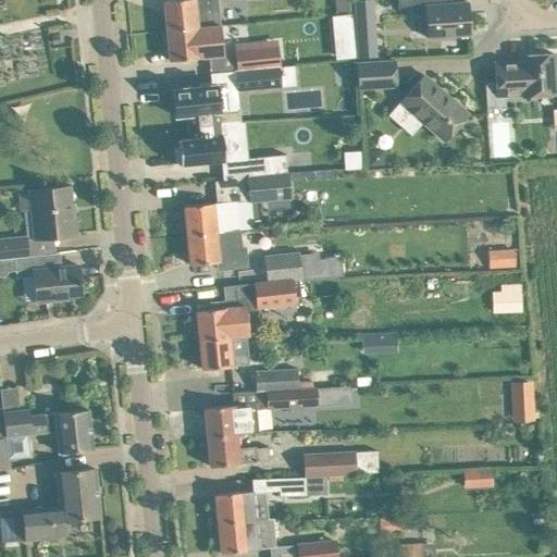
[(168,0),(163,1),(166,31),(197,27),(197,29),(221,26),(218,0),(168,0)]
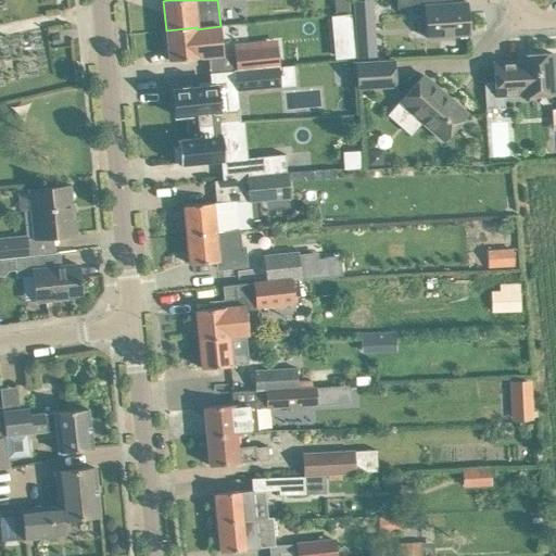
[(346,0),(336,0),(338,11),(349,10),(346,0)]
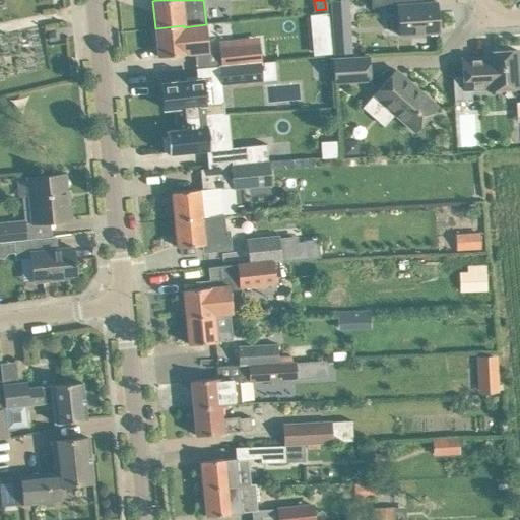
[(348,0),(337,0),(329,1),(333,55),(352,53),(348,0)]
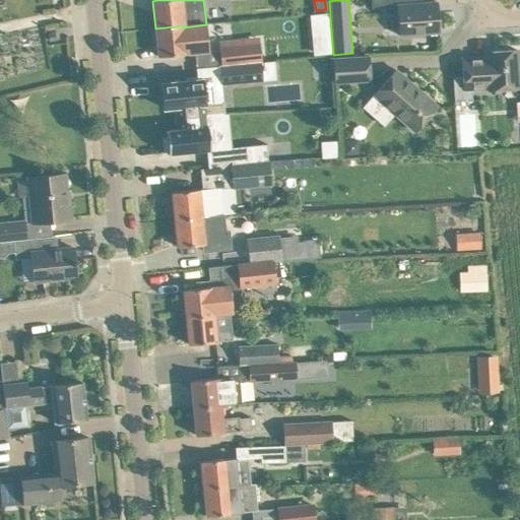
[(370,0),(371,8),(396,7),(398,36),(419,34),(439,33),(437,2),(416,3),(391,5),(390,0),(370,0)]
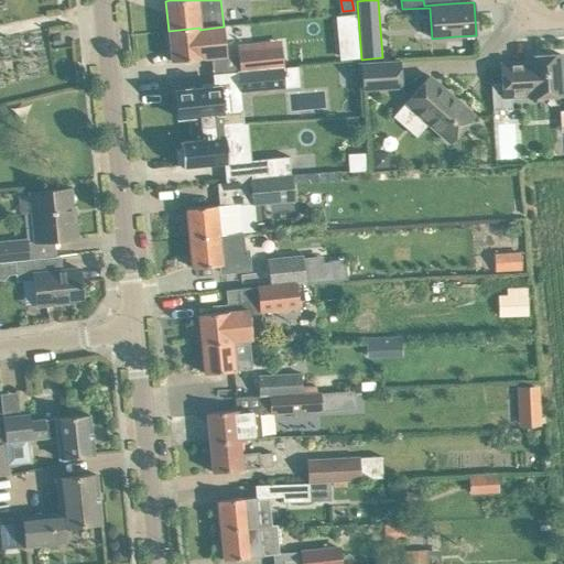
[(199,30),(199,28),(169,31),(171,62),(203,58),(203,57),(227,55),(226,51),(224,26),(199,30)]
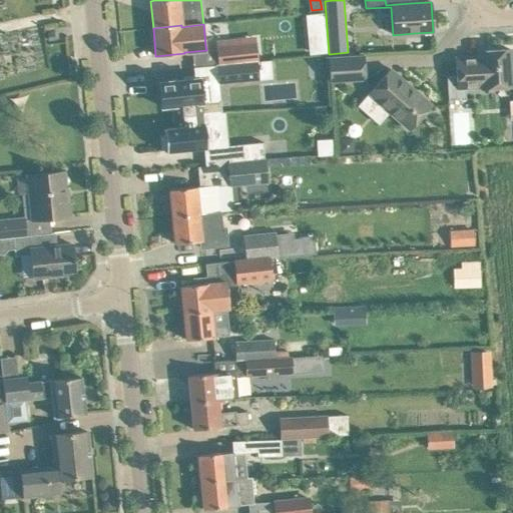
[(214,40),(217,65),(257,61),(258,61),(254,36),(214,40)]
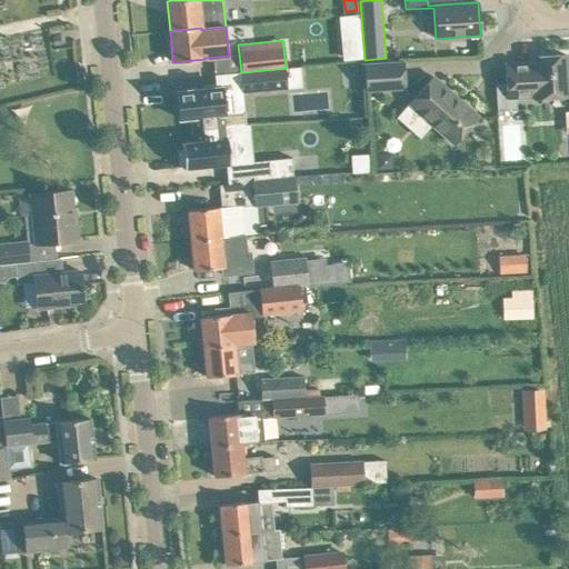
[(495,85),(497,111),(516,110),(516,97),(533,96),(533,98),(568,96),(565,55),(531,57),(531,62),(505,65),(506,83),(495,85)]
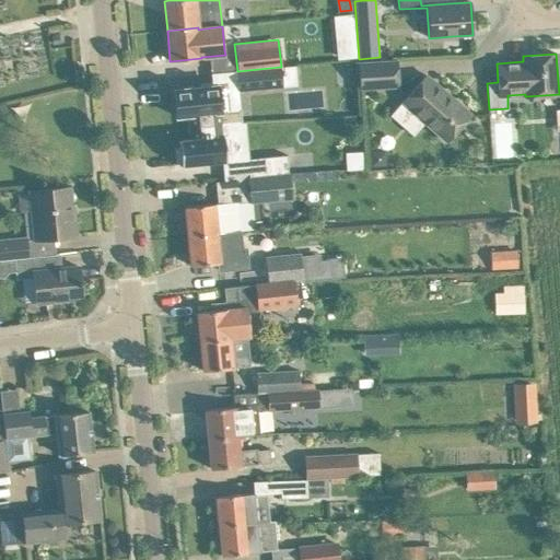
[(358,62),(360,90),(398,88),(396,60),(358,62)]
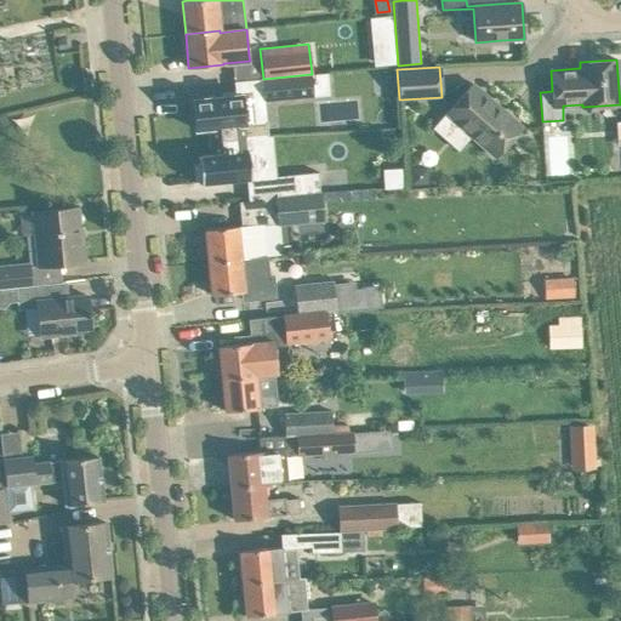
[(263,79),(262,79),(265,100),(312,95),(311,74),(263,79)]
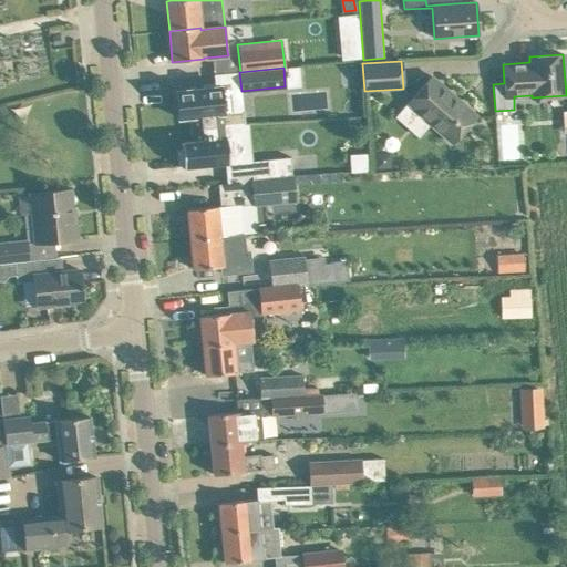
[(406,104),(452,143),(476,115),(431,76),(406,104)]
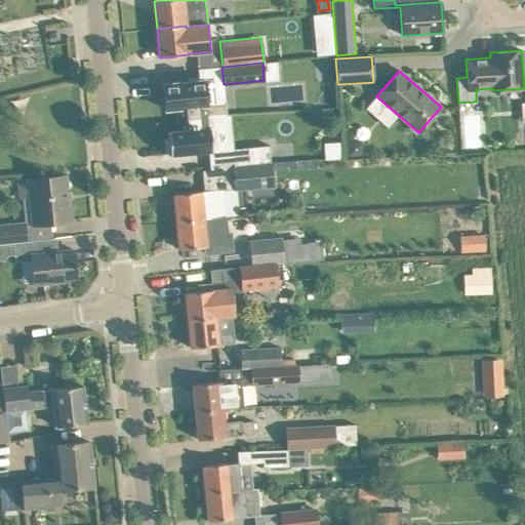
[(226,114),(225,103),(212,104),(210,80),(188,82),(168,84),(162,85),(163,91),(164,109),(174,108),(176,108),(177,118),(177,119),(213,115),(226,114)]
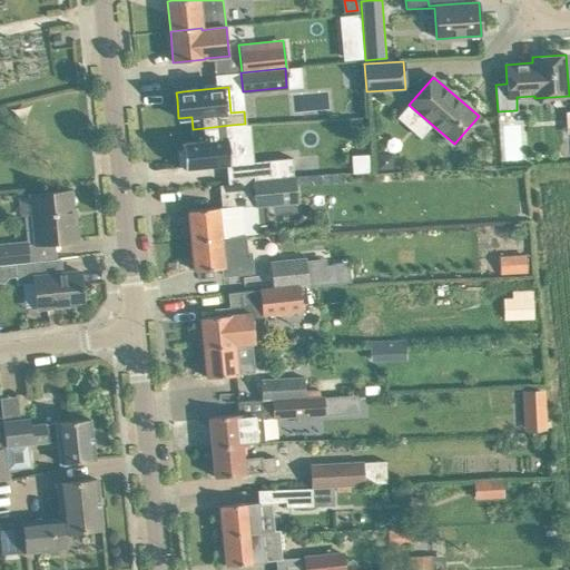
[(228,165),(236,164),(232,125),(193,129),(193,130),(195,140),(182,143),(182,150),(177,151),(179,168),(184,168),(228,165)]
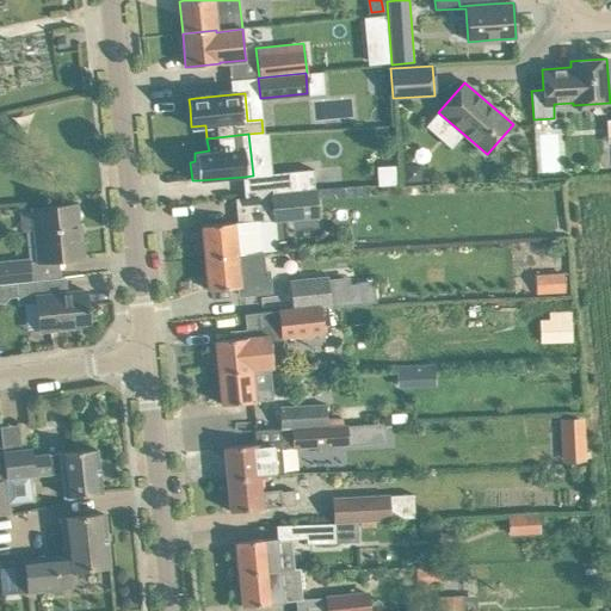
[(312,168),(270,172),(271,193),(287,192),(314,190),(312,168)]
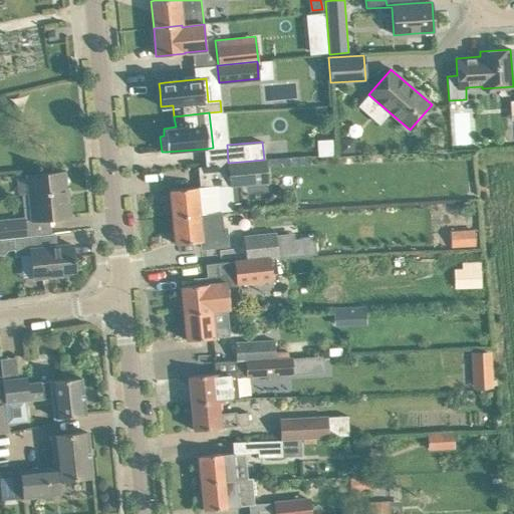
[(264,160),(241,162),(228,163),(227,163),(229,187),(267,183),(264,160)]
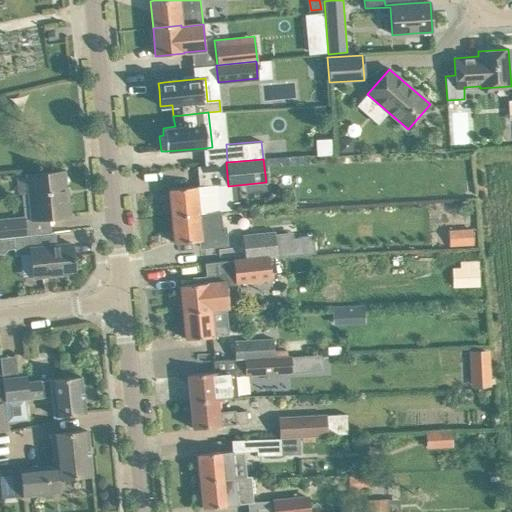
[(62,171),(27,176),(31,219),(69,215),(67,198),(65,198),(62,171)]
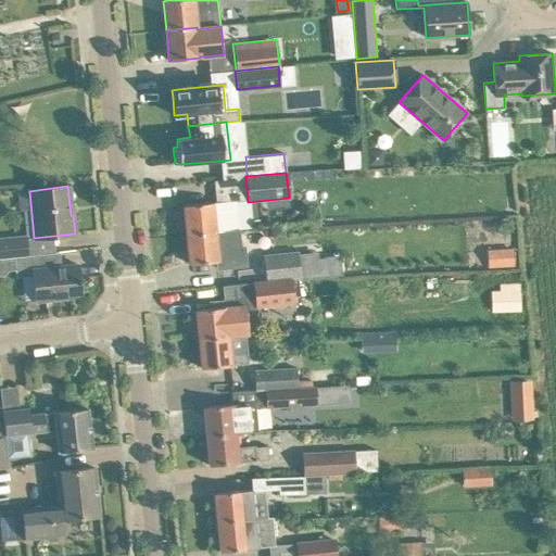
[(212,203),(184,205),(187,235),(215,232),(238,229),(236,201),(228,202),(215,203),(212,203)]
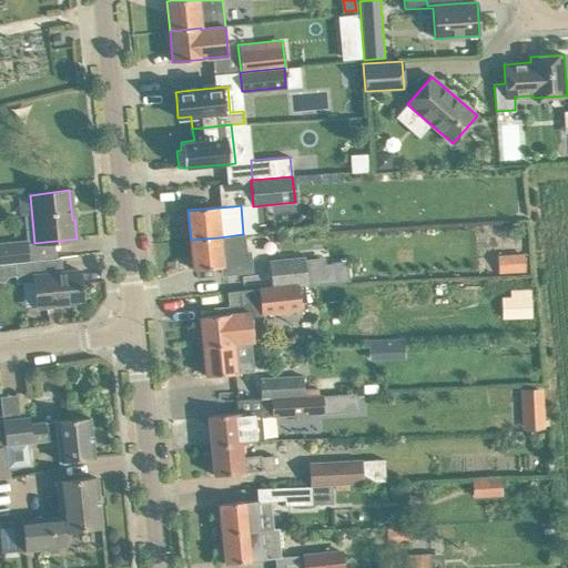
[(220,237),(191,240),(193,270),(221,267),(222,274),(251,272),(250,252),(245,253),(243,234),(220,237)]
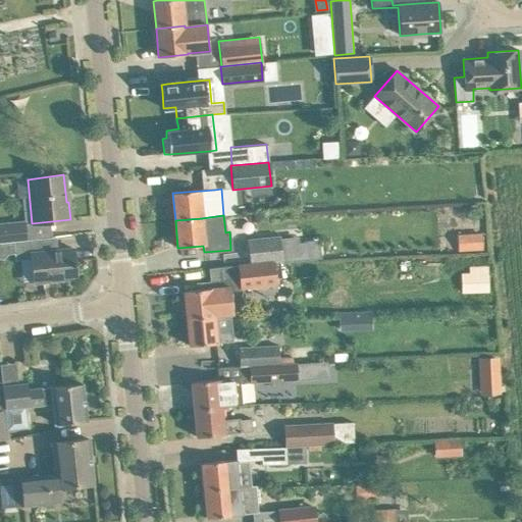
[(0,224),(0,242),(25,240),(25,239),(24,222),(0,224)]
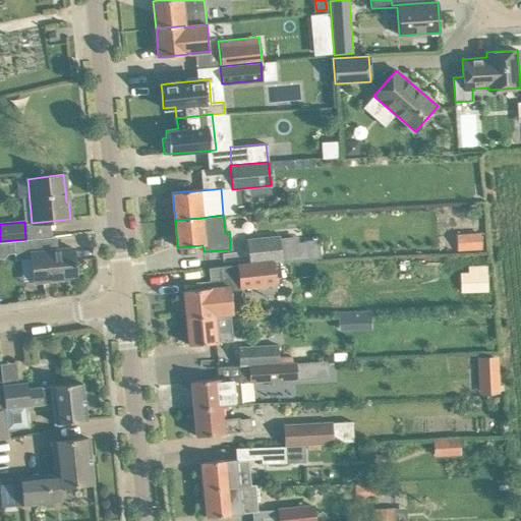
[(455,249),(481,248),(480,231),(454,233),(455,249)]
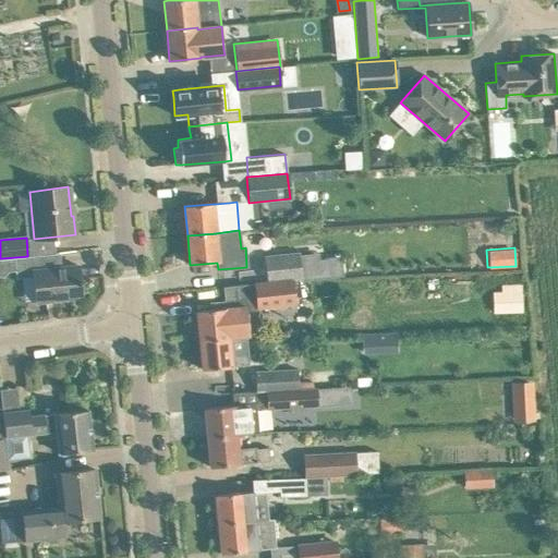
[(27,256),(0,258),(0,276),(4,276),(8,271),(15,271),(15,279),(33,277),(36,302),(82,298),(79,266),(56,268),(55,253),(27,255),(27,256)]
